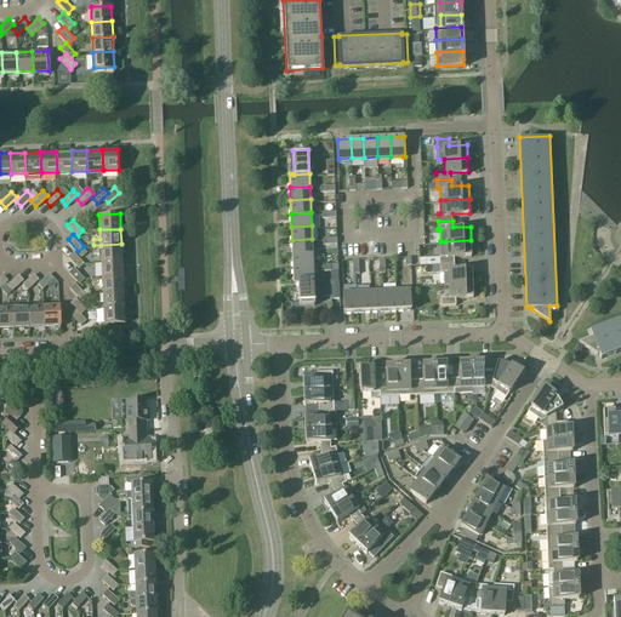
[(292,253),(313,252),(312,239),(292,240),(292,253)]
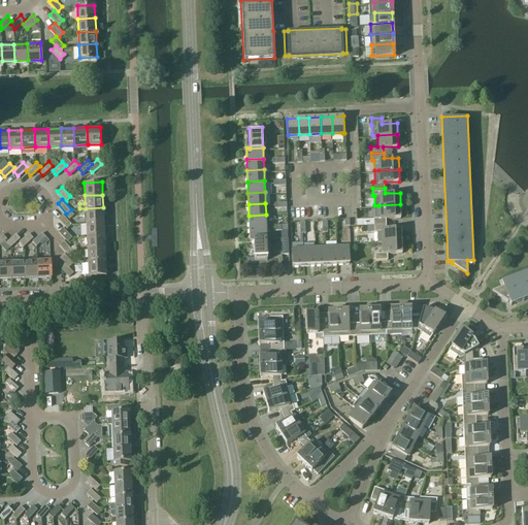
[(375,217),(373,217),(373,223),(386,223),(386,217),(401,216),(400,204),(381,205),(378,205),(374,205),(375,217)]
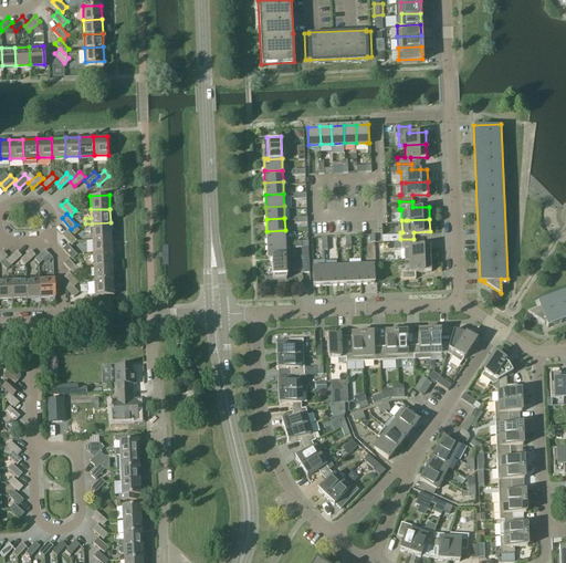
[(92,238),(111,237),(111,222),(92,223),(92,238)]
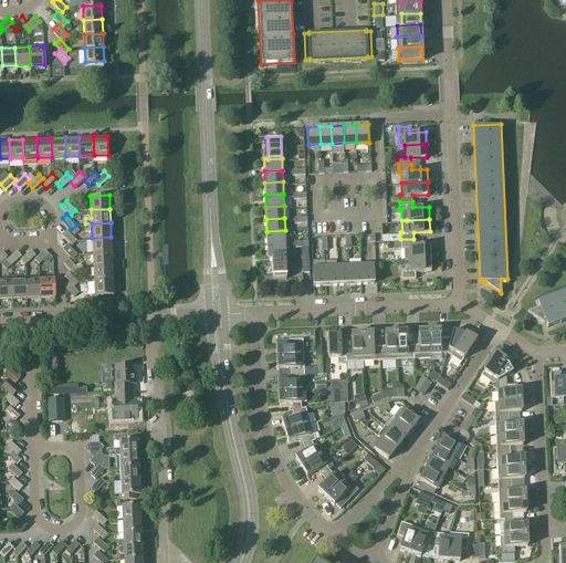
[(72,242),(76,238),(67,228),(62,232),(72,242)]
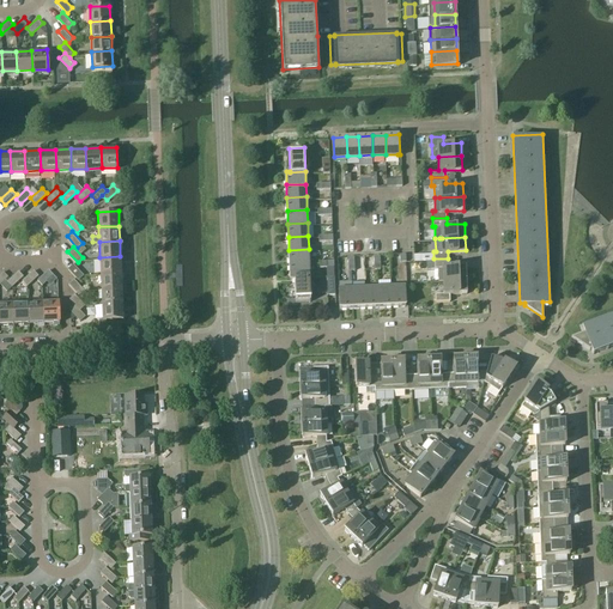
[(290,263),(309,262),(309,249),(289,250),(290,263)]
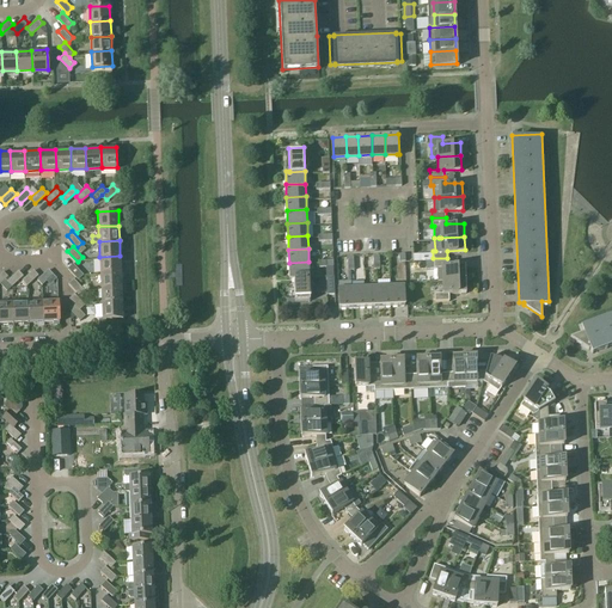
[(101,271),(121,271),(120,256),(99,257),(101,271)]
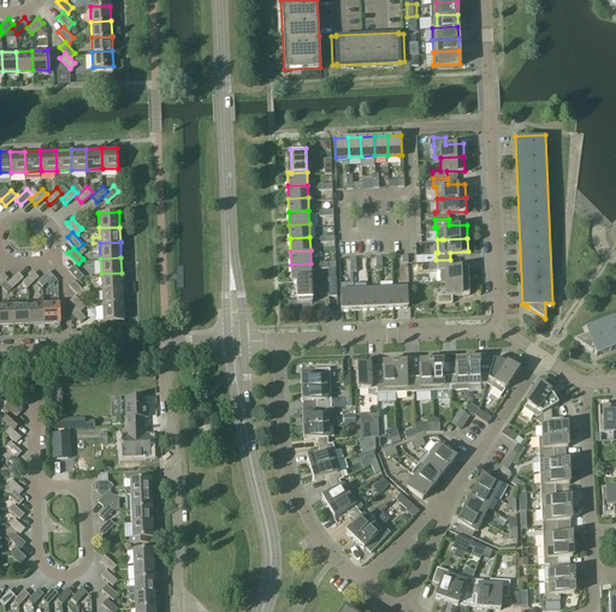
[(450,260),(436,260),(437,268),(440,267),(440,280),(445,280),(469,279),(468,266),(460,266),(451,266),(450,260)]
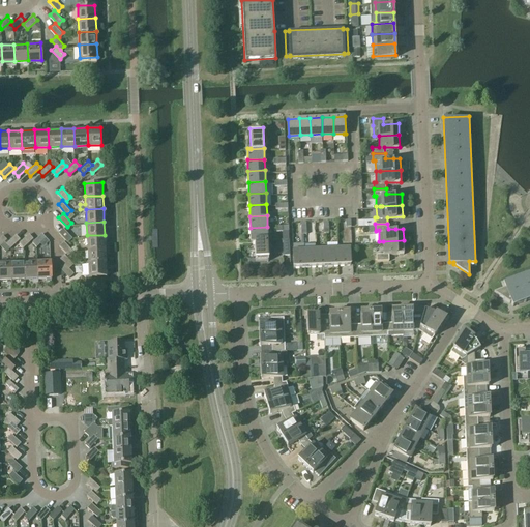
[(67,240),(72,236),(63,227),(59,231),(67,240)]
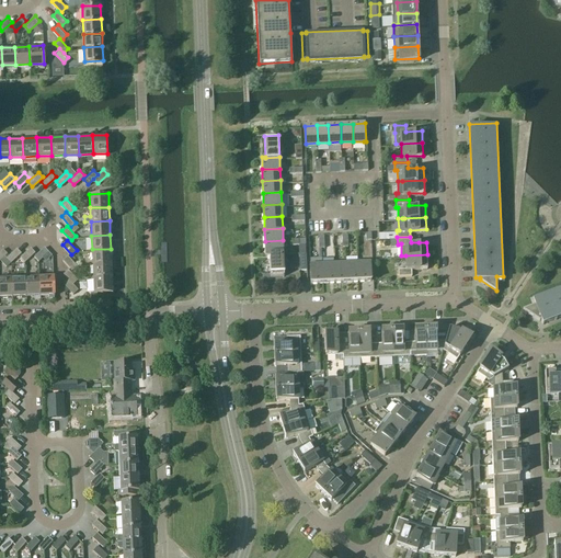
[(270,252),(284,252),(283,240),(265,241),(265,253),(270,253),(270,252)]
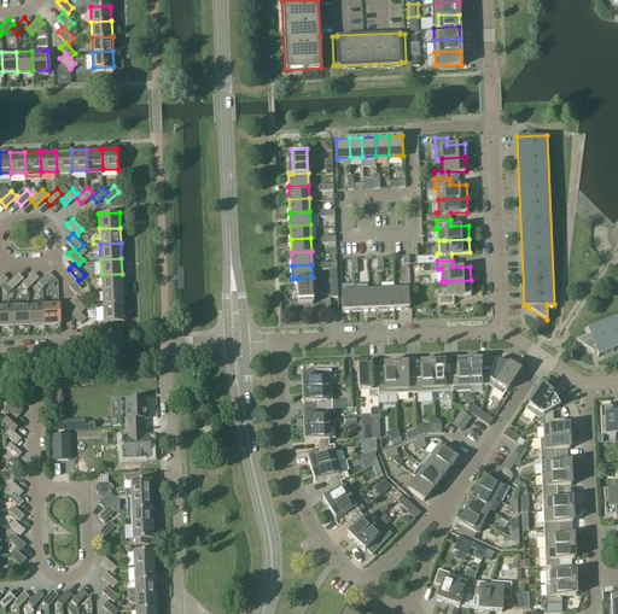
[(13,287),(24,276),(19,272),(9,282),(13,287)]
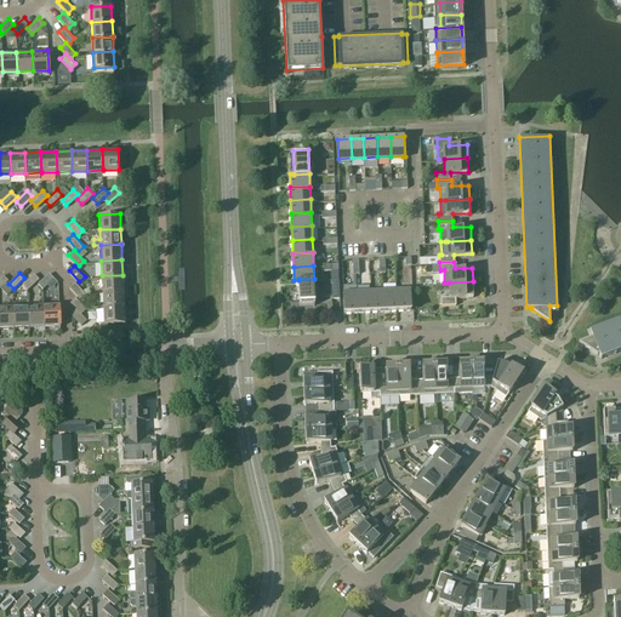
[(28,289),(40,278),(35,273),(23,283),(28,289)]
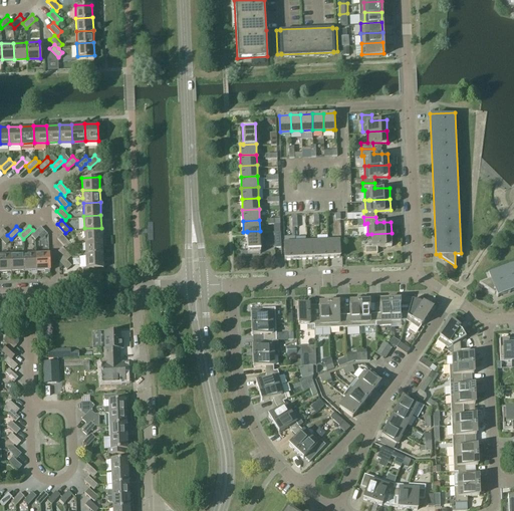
[(36,239),(45,230),(41,226),(32,234),(36,239)]
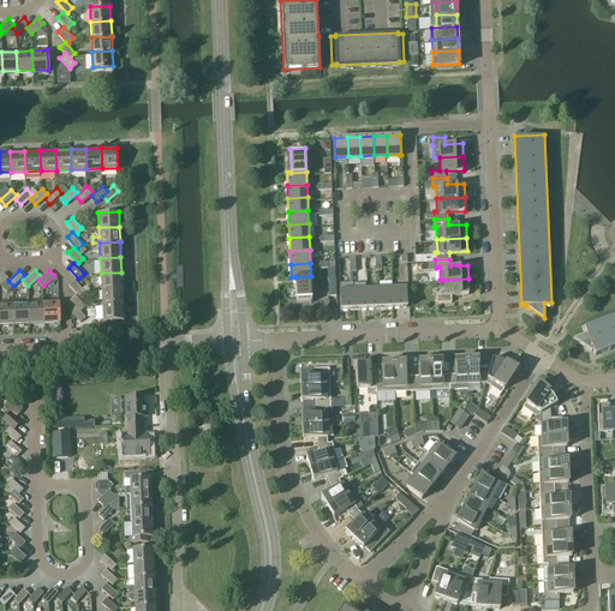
[(101,288),(123,287),(121,273),(101,273),(101,288)]
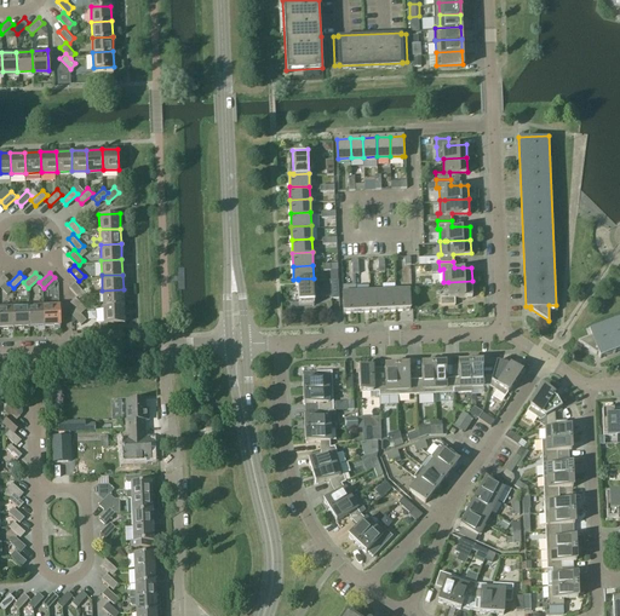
[(298,278),(298,280),(299,303),(314,303),(314,278),(298,278)]
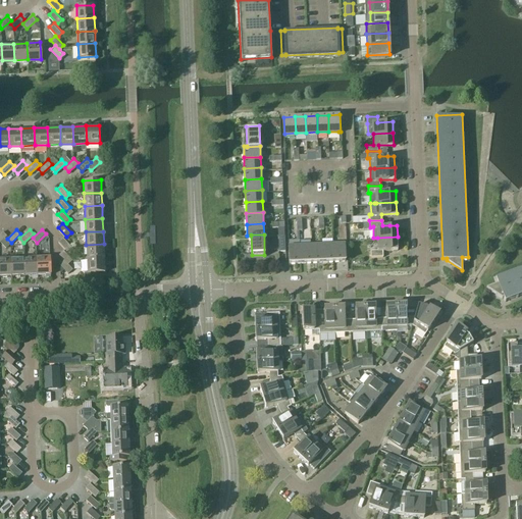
[(67,250),(71,246),(63,236),(58,240),(67,250)]
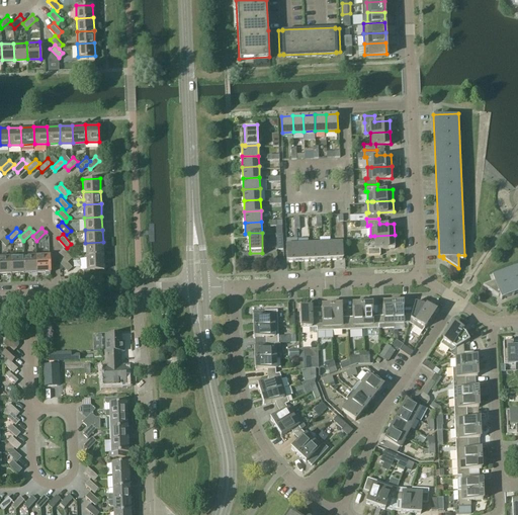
[(375,247),(368,247),(368,253),(380,253),(380,247),(395,246),(395,235),(374,236),(375,247)]
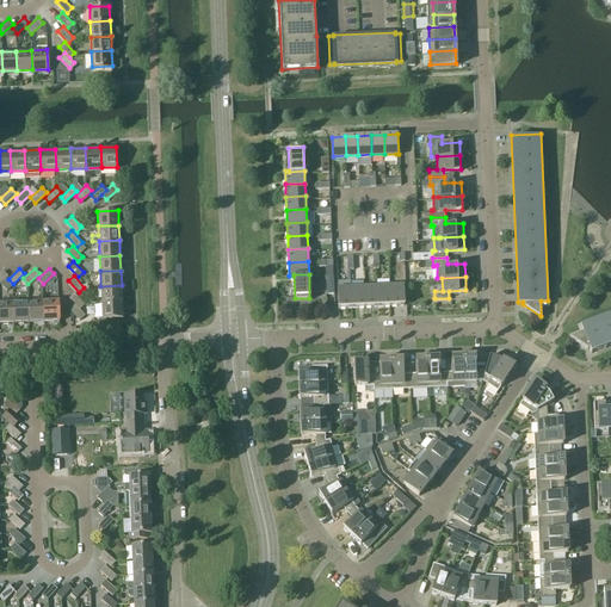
[(390,284),(390,303),(405,303),(403,283),(390,284)]
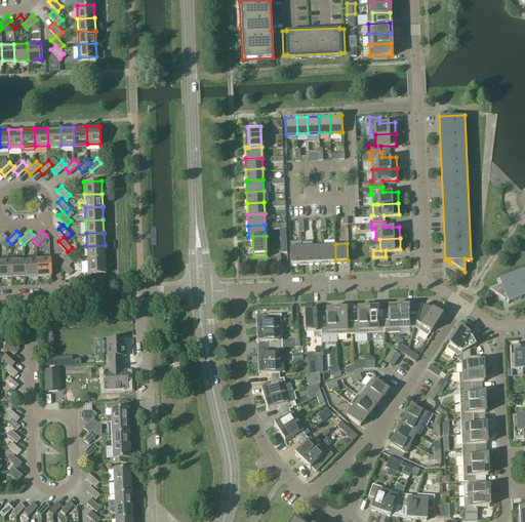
[(314,262),(325,262),(324,244),(313,245),(314,262)]
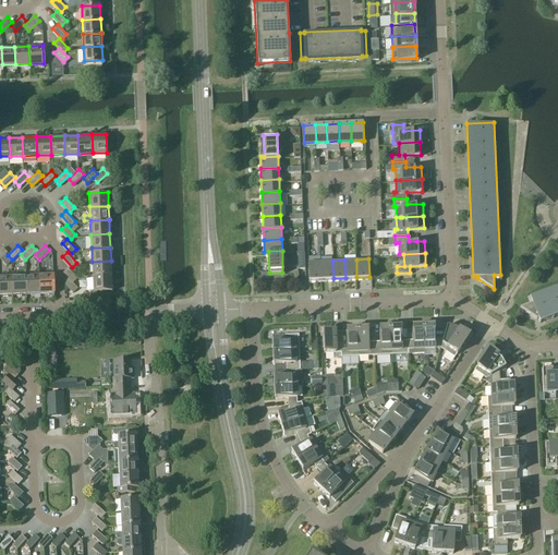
[(346,278),(356,277),(356,260),(344,260),(346,278)]
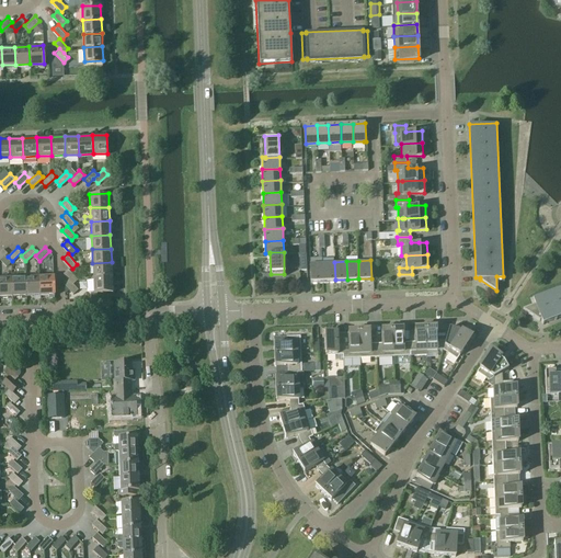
[(93,277),(112,276),(112,262),(92,263),(93,277)]
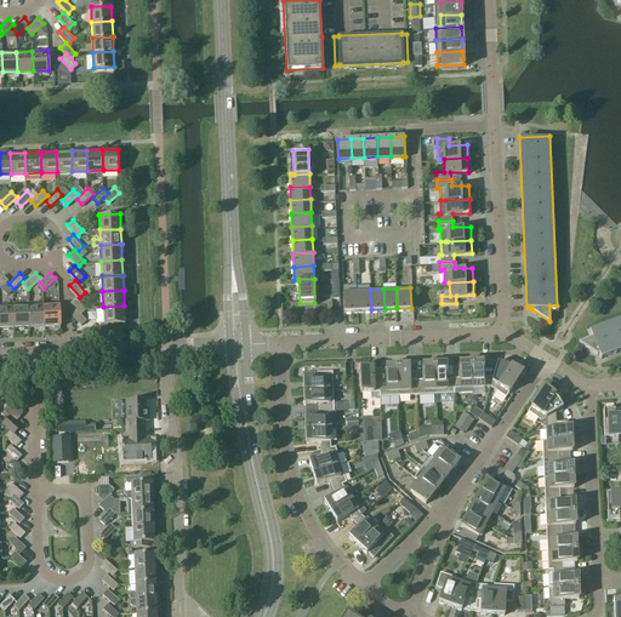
[(345,310),(358,310),(358,290),(343,291),(345,310)]
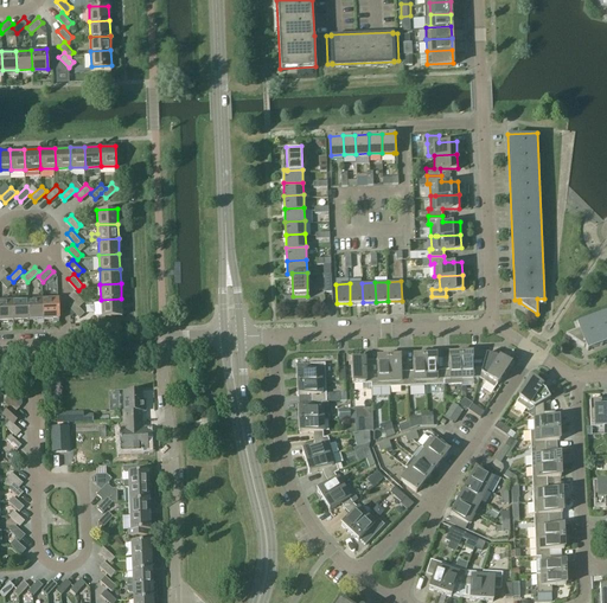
[(350,303),(363,302),(362,283),(350,283),(350,303)]
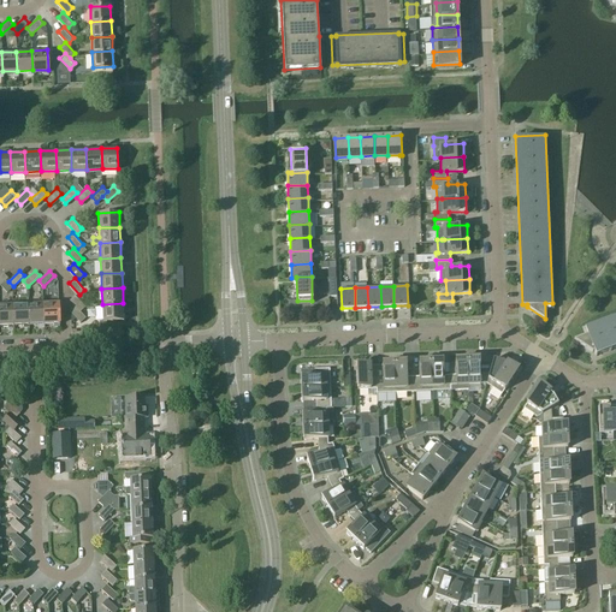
[(76,304),(81,309),(86,304),(76,293),(70,298),(76,304)]
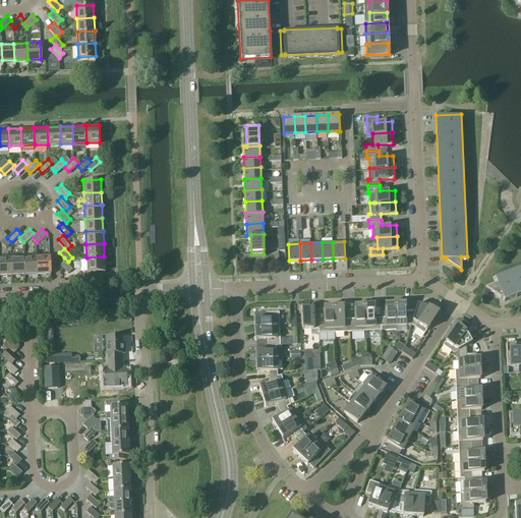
[(104,256),(87,257),(87,269),(87,271),(84,271),(84,277),(103,276),(103,270),(105,270),(104,256)]
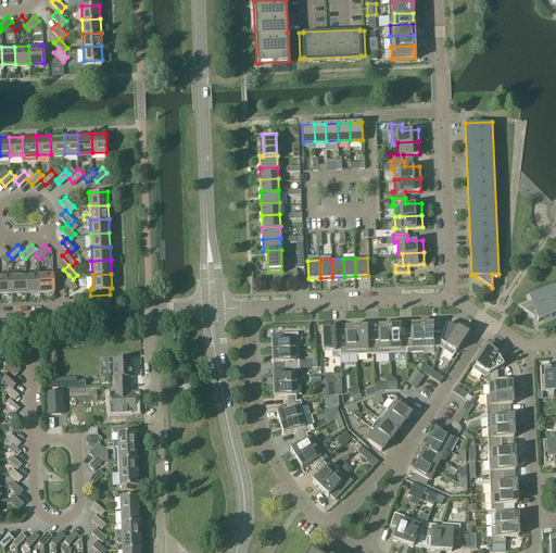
[(77,285),(73,279),(68,275),(63,279),(73,289),(77,285)]
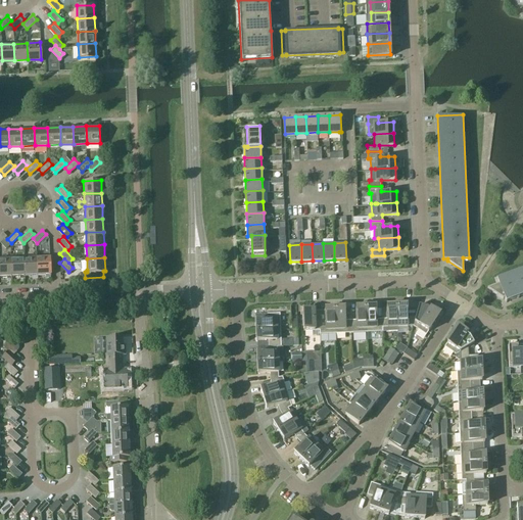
[(0,277),(10,277),(10,260),(0,260),(0,277)]
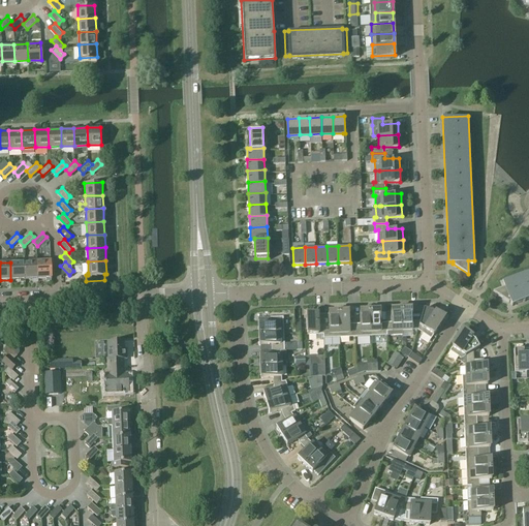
[(10,280),(24,281),(24,264),(10,263),(10,280)]
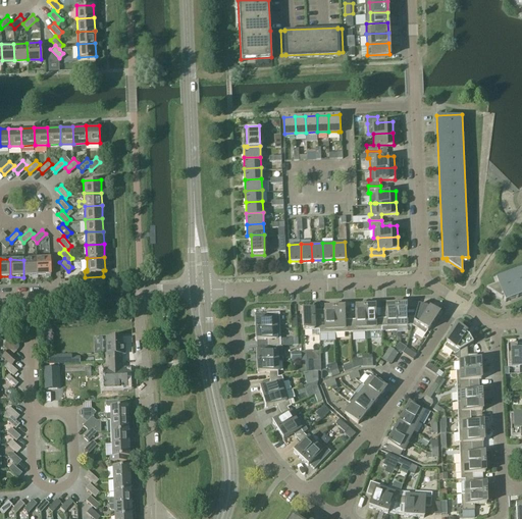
[(23,277),(38,276),(38,259),(23,260),(23,277)]
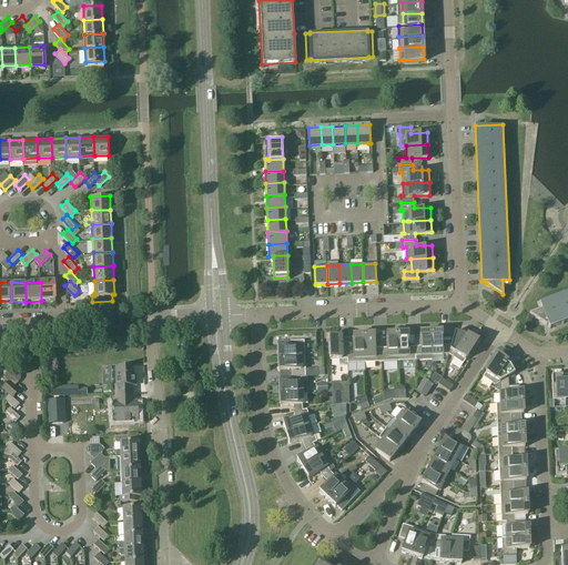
[(41,282),(41,301),(54,301),(54,282),(41,282)]
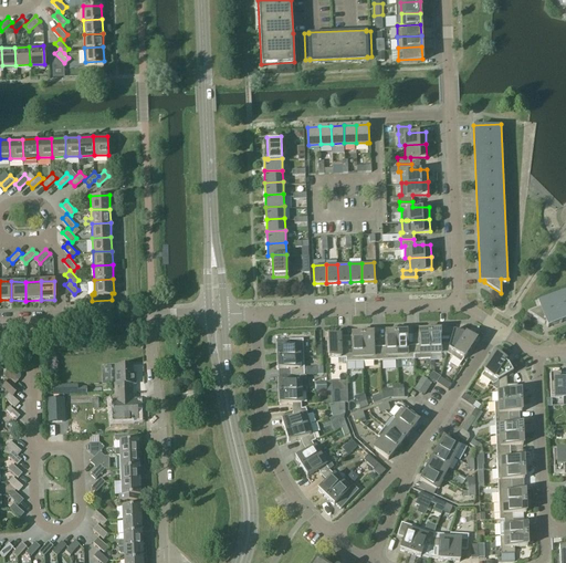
[(537,308),(527,311),(532,313),(544,322),(546,321),(547,325),(565,318),(565,287),(534,299),(537,308)]
